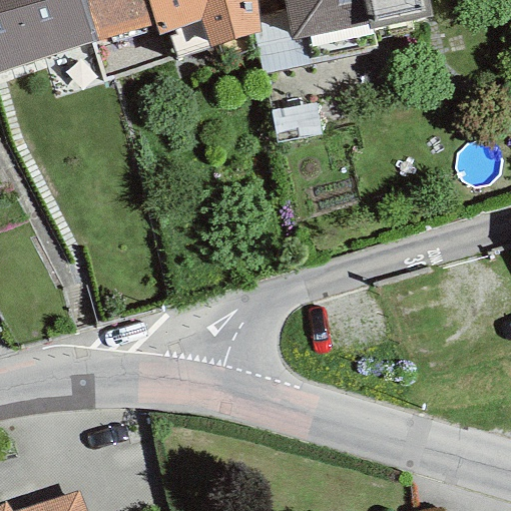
[(0,0),(0,69),(94,43),(82,0),(0,0)]
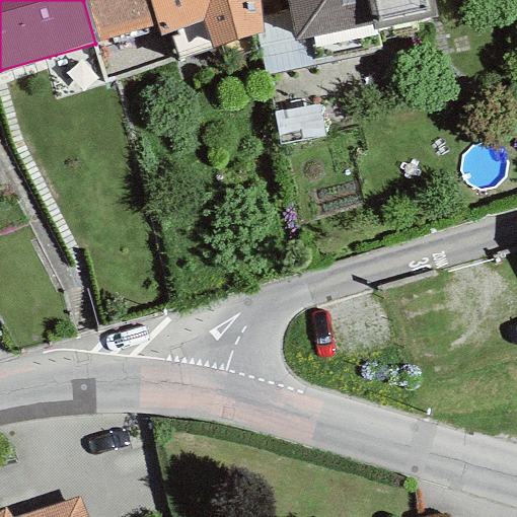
[(162,34),(158,23),(151,0),(83,0),(95,44),(108,81),(179,59),(171,31),(162,34)]
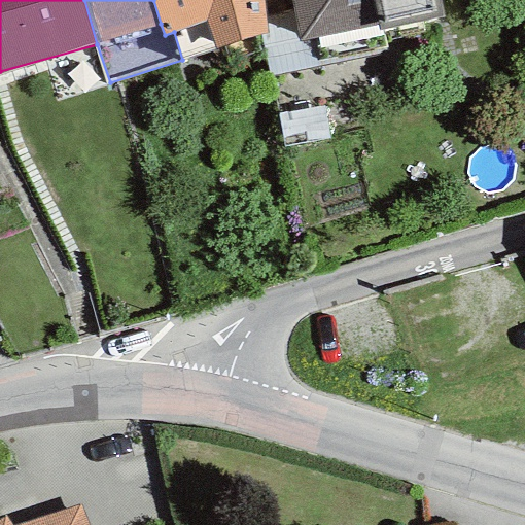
[(153,0),(161,24),(165,35),(174,32),(182,60),(263,34),(269,32),(267,15),(265,0),(153,0)]
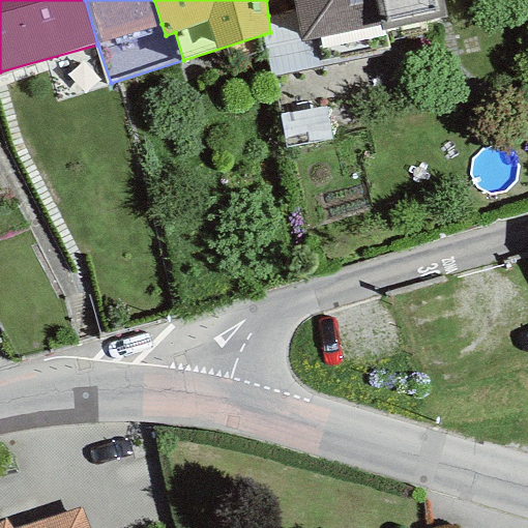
[(448,16),(444,0),(293,0),(295,8),(302,40),(312,38),(382,24),(383,30),(448,16)]
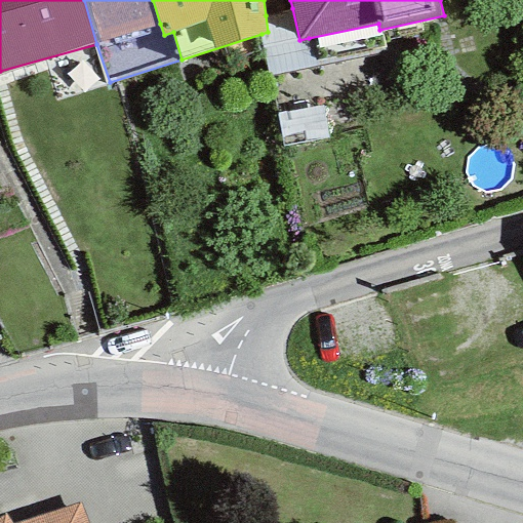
[(292,8),(266,15),(268,32),(262,34),(270,75),(315,64),(309,38),(299,40),(292,8)]
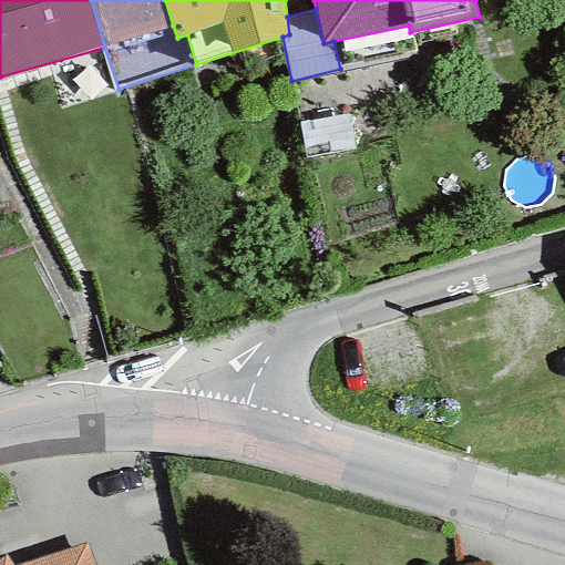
[(18,564),(13,564),(6,553),(0,557),(0,564),(95,564),(88,543),(18,564)]
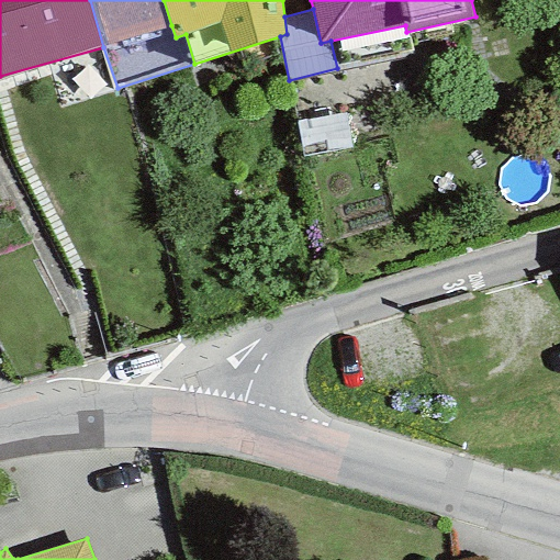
All buildings are outlined.
